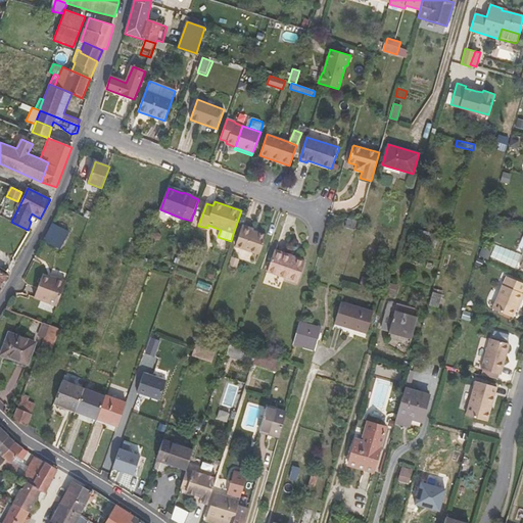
[(343,227),(357,231),(359,223),(345,220),(343,227)]
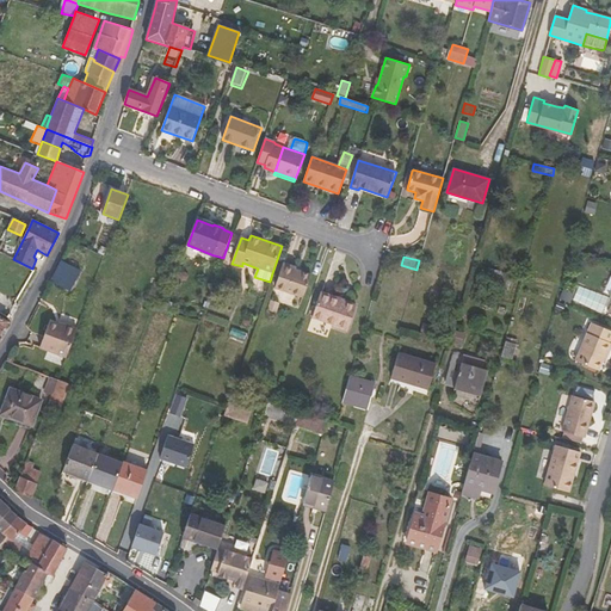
[(80,272),(61,261),(50,282),(69,292),(80,272)]
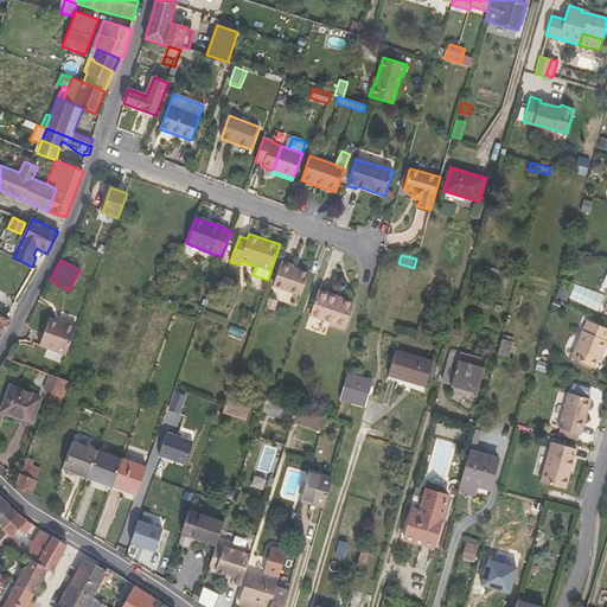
[(273,286),(302,296),(310,274),(293,269),(294,267),(281,262),(273,286)]
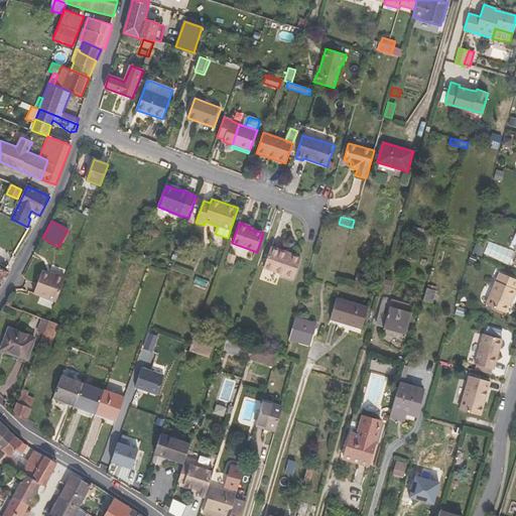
[(284,253),(285,251),(272,246),(263,268),(279,274),(279,276),(293,281),(301,259),(291,255),(284,253)]
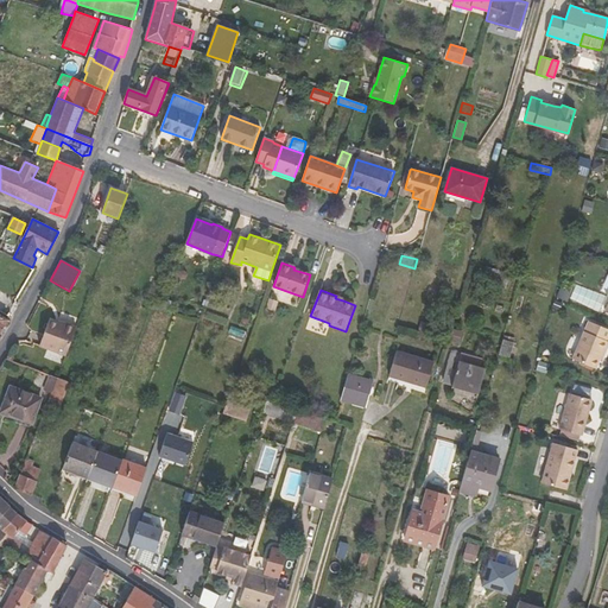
[(265,309),(276,312),(279,302),(268,299),(265,309)]
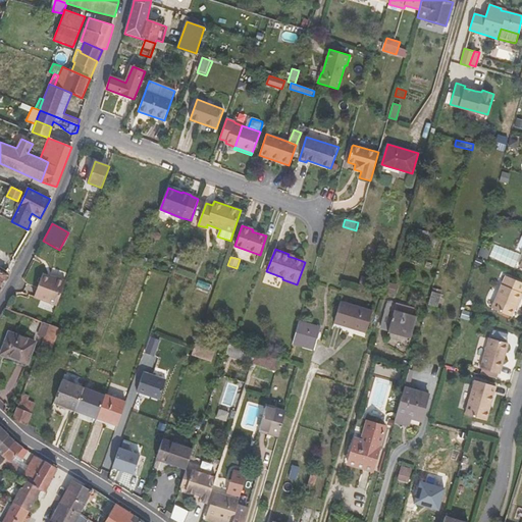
[(34,298),(56,306),(65,282),(55,278),(54,280),(42,275),(34,298)]
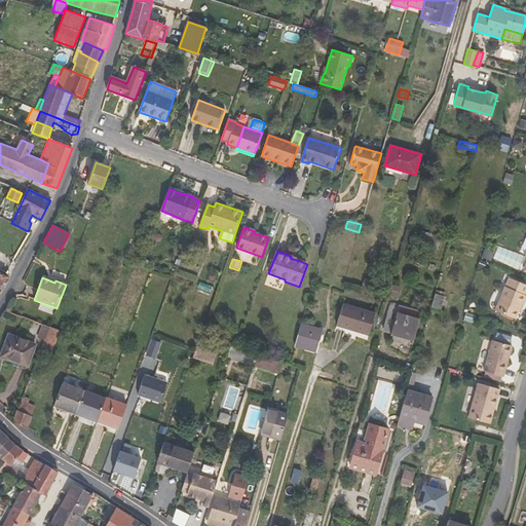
[(525,286),(510,280),(497,313),(518,322),(521,312),(523,306),(524,307),(525,302),(525,286)]
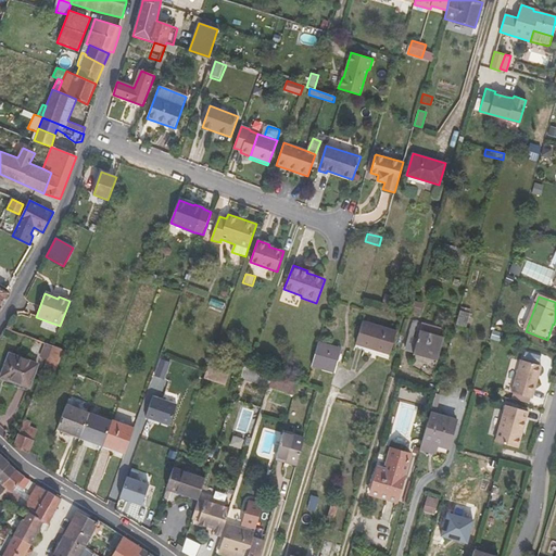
[(470,313),(459,310),(456,324),(466,326),(470,313)]
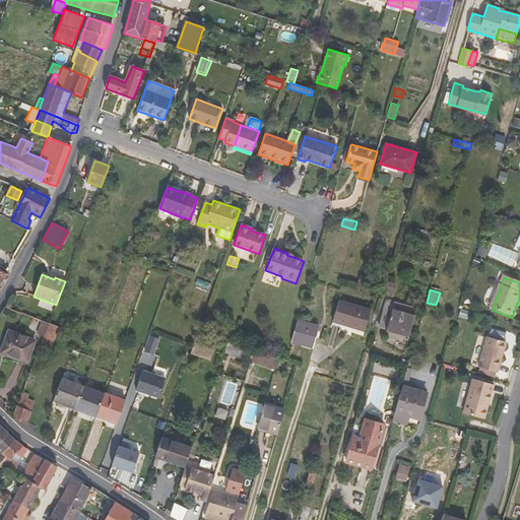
[(371,310),(339,300),(332,321),(365,331),(371,310)]
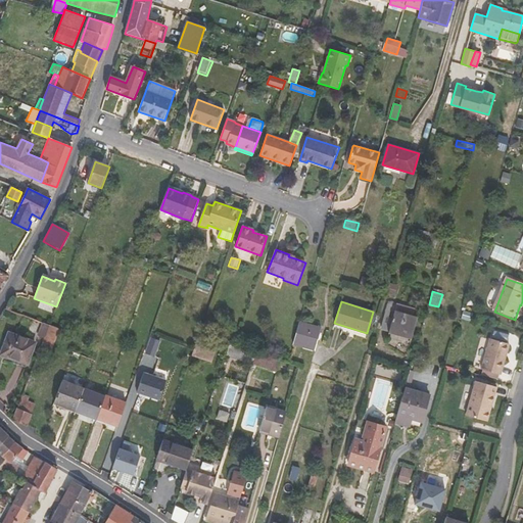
[(389,332),(412,338),(417,318),(413,317),(415,308),(388,301),(381,329),(389,332)]
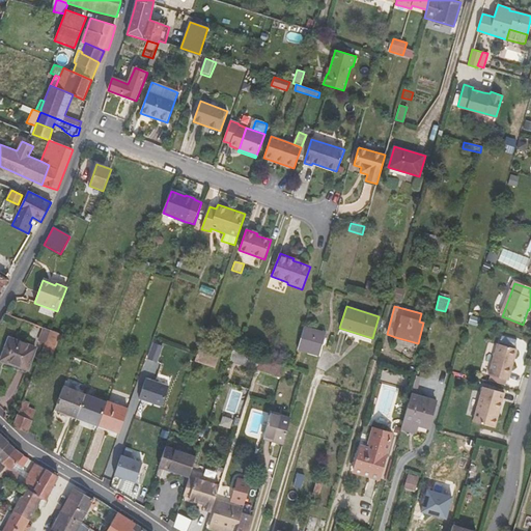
[(481,318),(472,315),(470,320),(479,324),(481,318)]
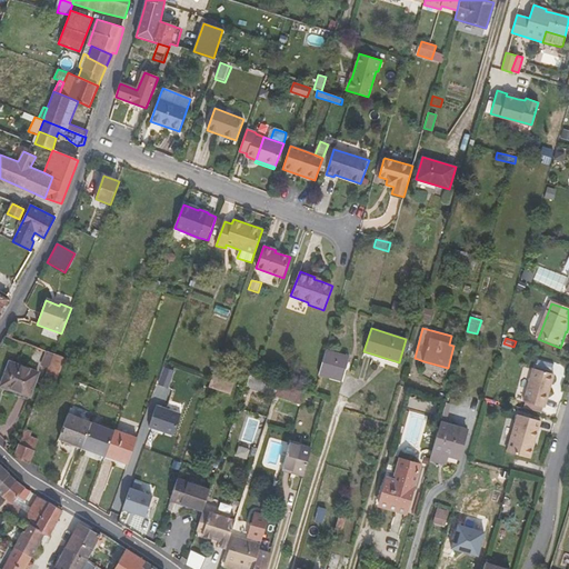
[(349,357),(327,350),(320,375),(342,381),(349,357)]
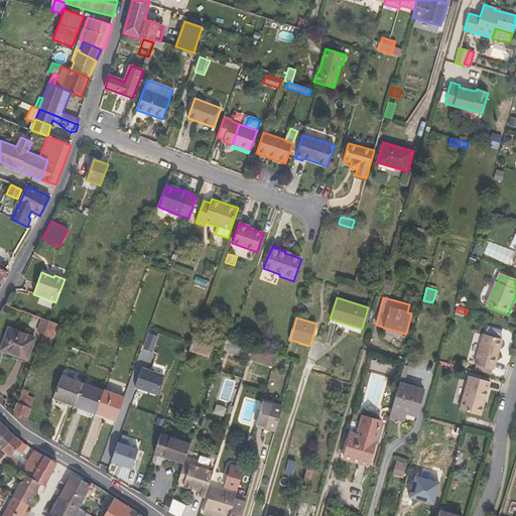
[(37,332),(43,335),(48,321),(42,319),(37,332)]
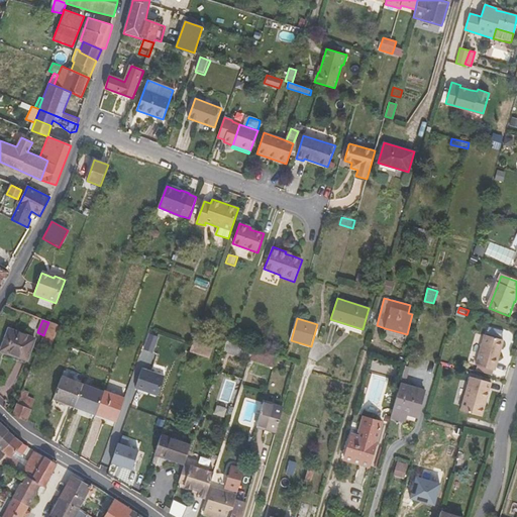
[(236,324),(228,321),(223,335),(232,338),(236,324)]
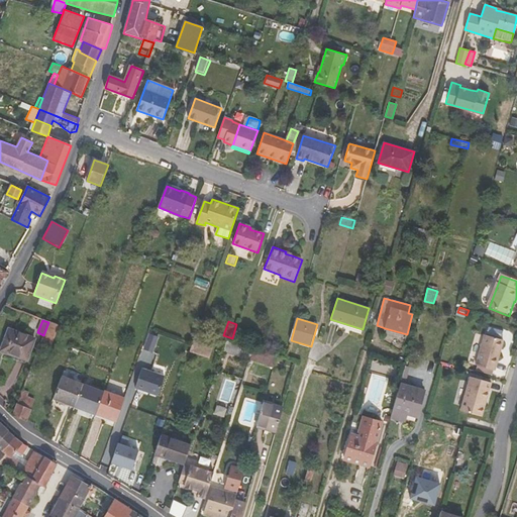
[(57,325),(48,322),(43,335),(41,341),(52,345),(59,326),(57,325)]
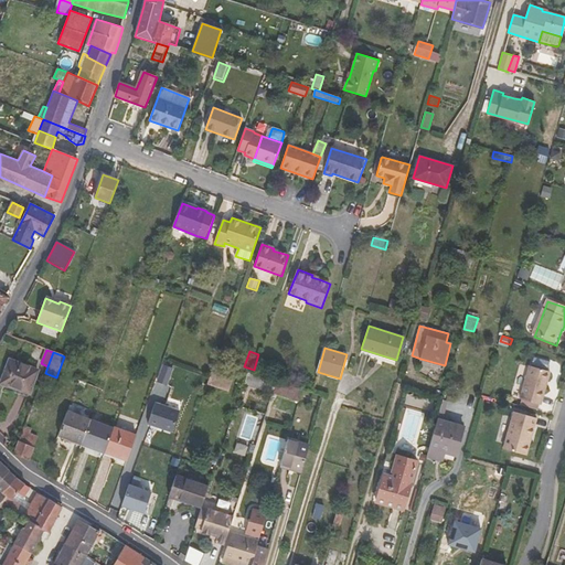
[(1,384),(29,395),(39,371),(10,360),(1,384)]
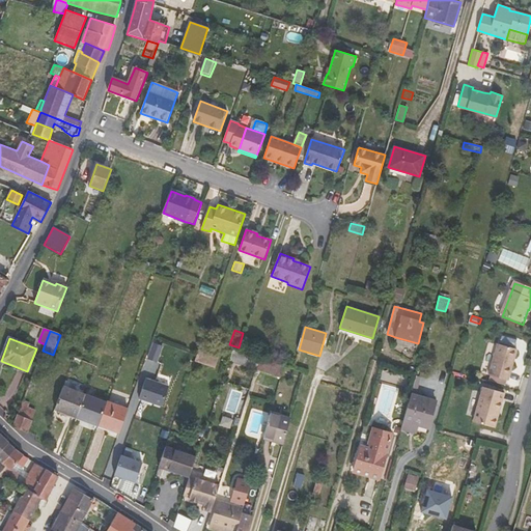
[(151,342),(149,358),(160,360),(163,343),(151,342)]
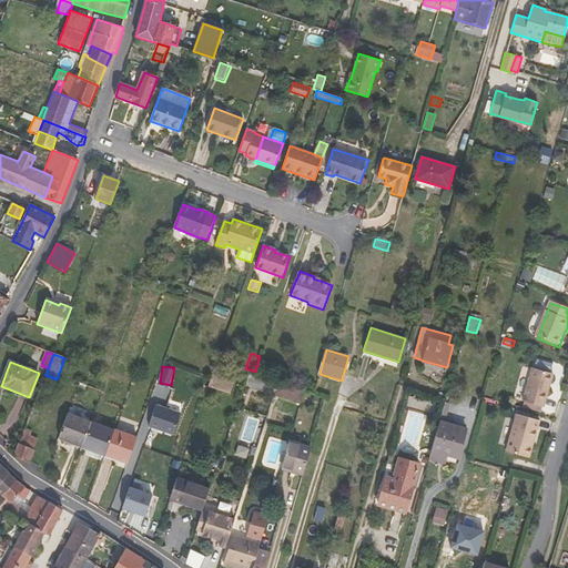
[(525,402),(543,407),(545,407),(555,374),(535,368),(525,402)]
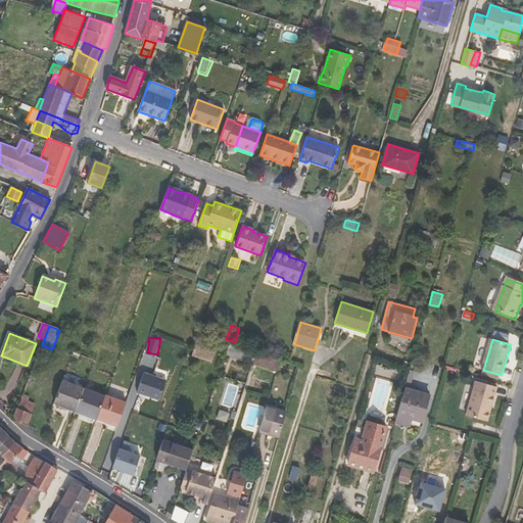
[(193,355),(214,361),(217,347),(196,342),(193,355)]
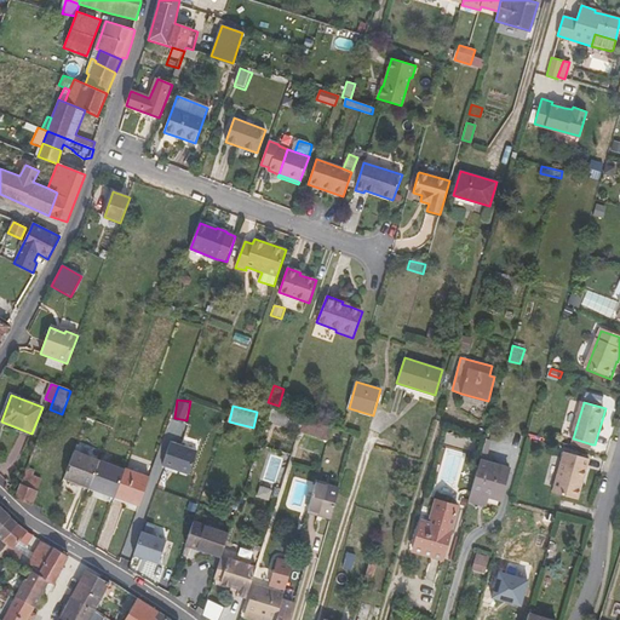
[(299,432),(328,441),(332,428),(304,419),(299,432)]
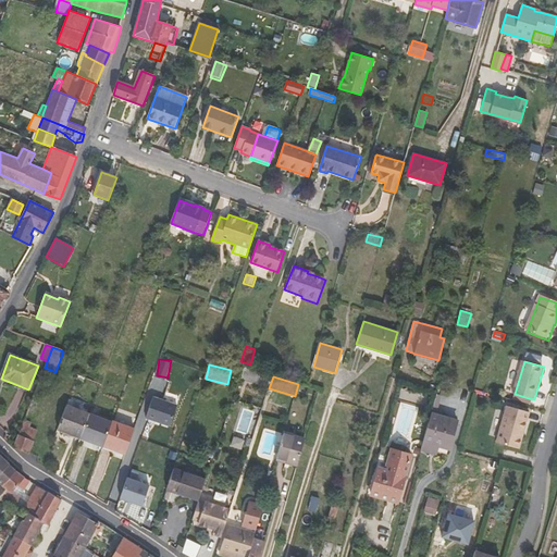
[(532,399),(515,394),(514,399),(530,404),(532,399)]
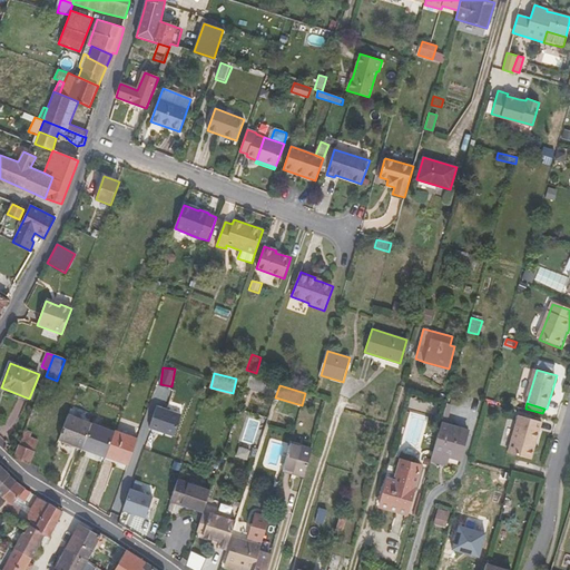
[(157,404),(148,428),(174,436),(183,412),(157,404)]
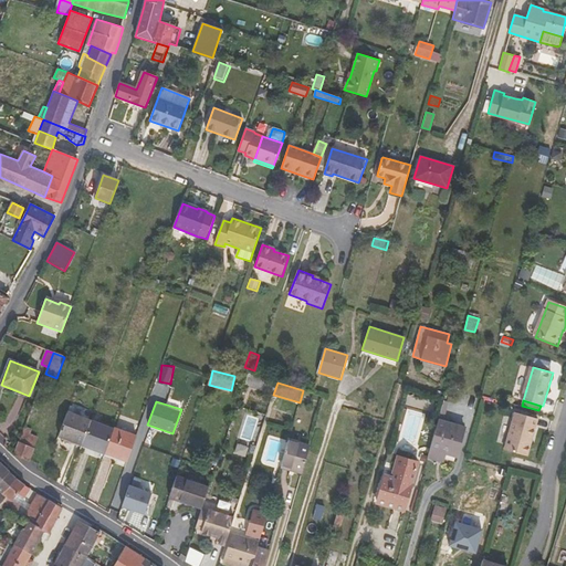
[(449,404),(443,402),(438,419),(447,422),(449,415),(446,413),(449,404)]
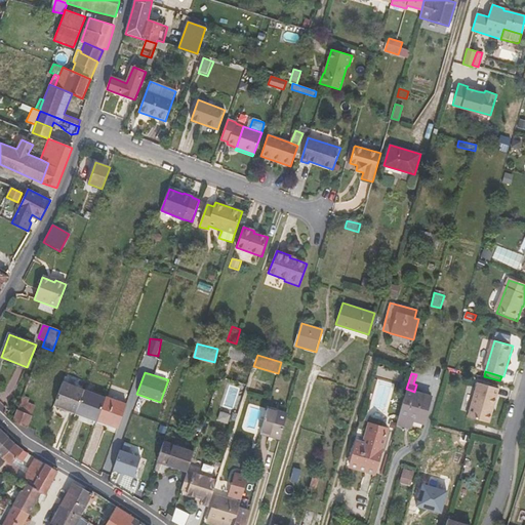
[(54,406),(76,413),(85,391),(63,382),(54,406)]
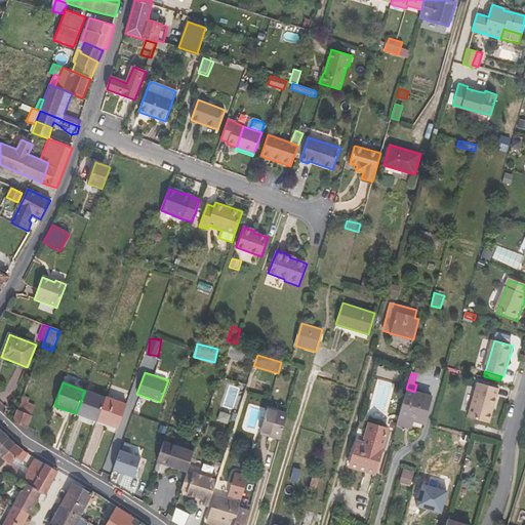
[(500,389),(480,384),(470,417),(490,423),(500,389)]
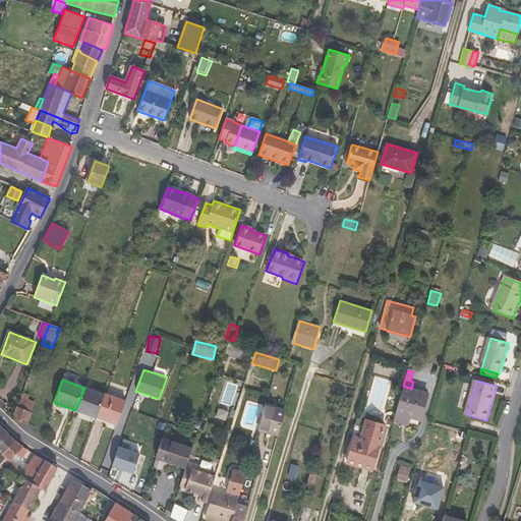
[(411,389),(403,386),(393,421),(408,425),(410,418),(420,421),(428,394),(411,389)]
